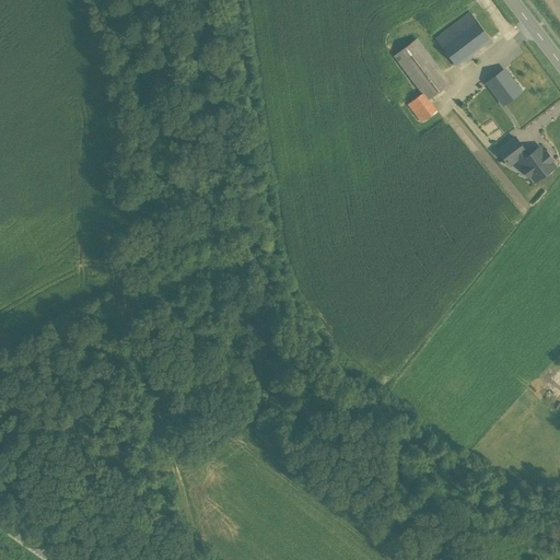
[(456,66),(490,38),(470,12),(435,39),(456,66)]
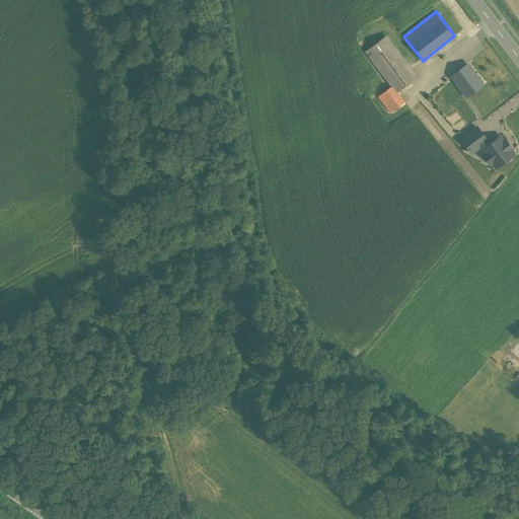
[(396,92),(417,77),(386,36),(366,51),(391,86),(378,96),(391,113),(404,102),(396,92)]
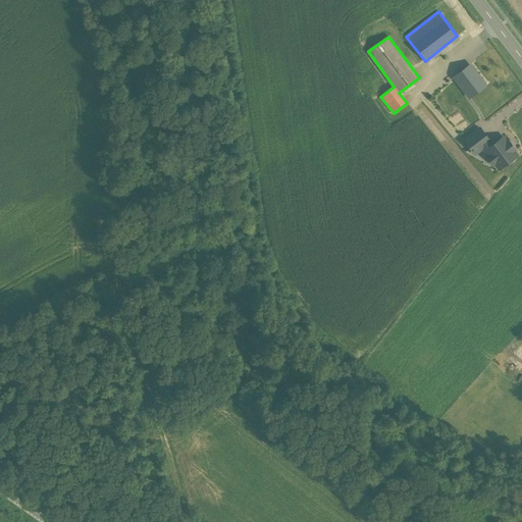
[(485,86),(470,65),(454,76),(470,97),(485,86)]
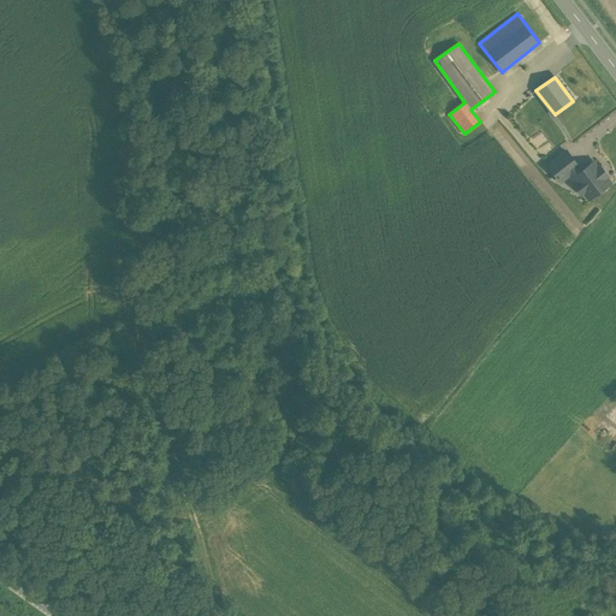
[(548,166),(560,182),(569,175),(578,167),(579,167),(567,152),(548,166)]
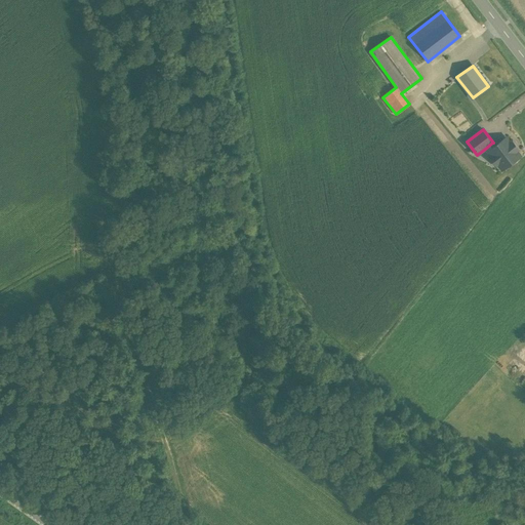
[(502,170),(520,156),(516,151),(518,150),(512,143),(510,144),(506,137),(494,147),(492,143),(485,149),(491,156),(490,158),(496,165),(497,164),(502,170)]
